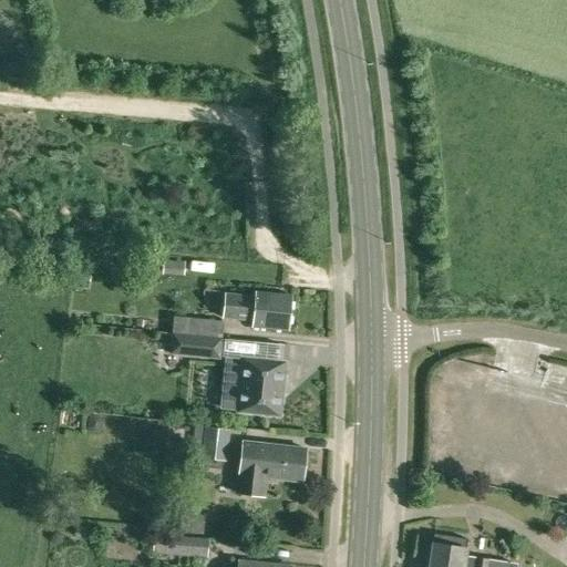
[(74,269),(73,281),(90,284),(91,271),(90,271),(74,269)]
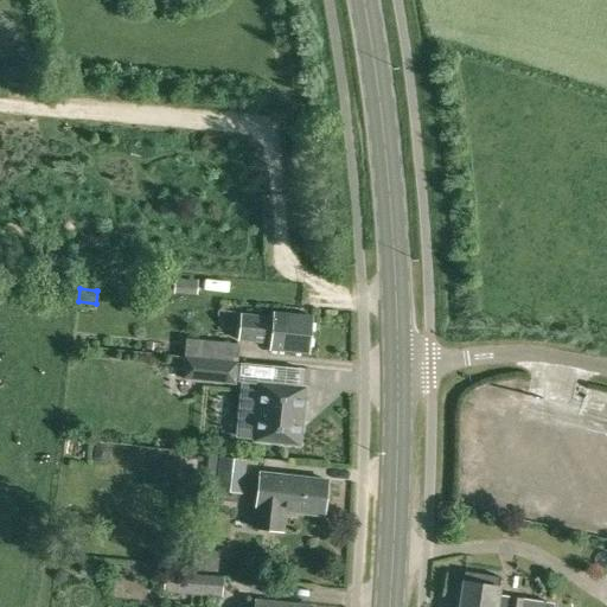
[(307,355),(312,317),(274,313),(274,317),(241,313),(237,342),(270,345),(270,351),(307,355)]
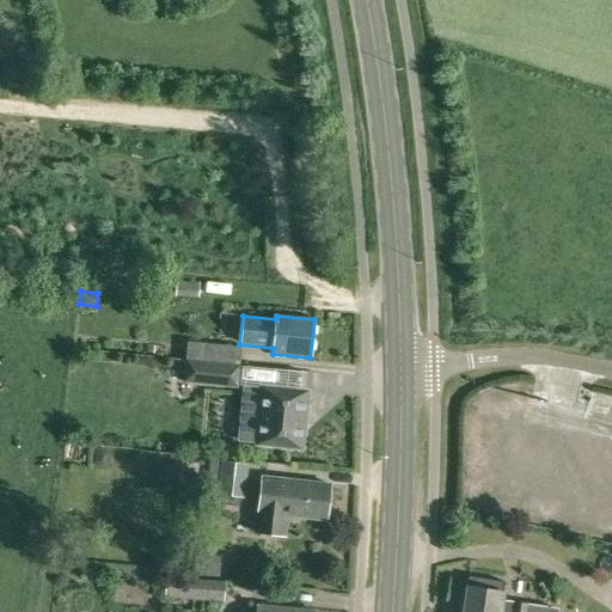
[(239,363),(242,347),(187,341),(184,357),(239,363)]
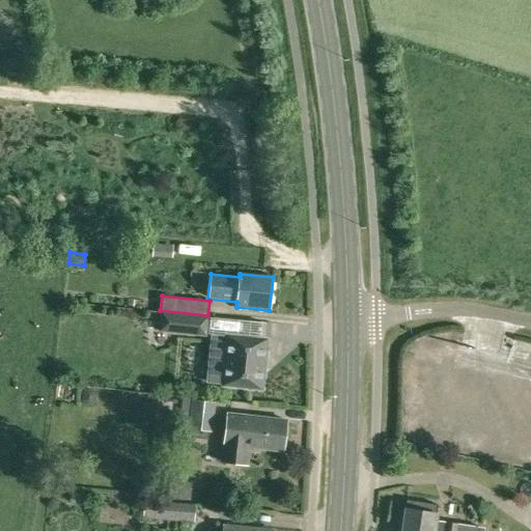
[(205,337),(207,315),(160,310),(158,332),(205,337)]
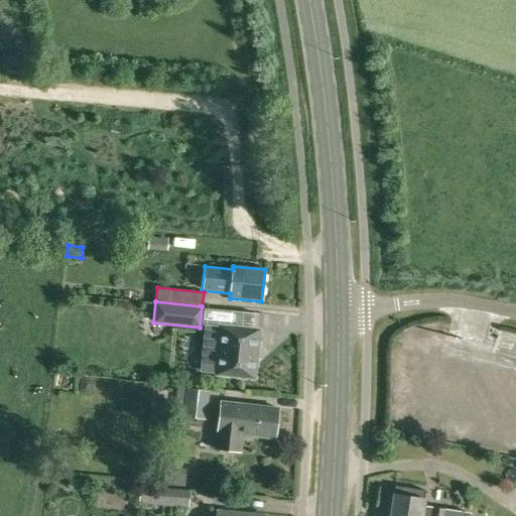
[(254,379),(259,330),(221,327),(218,353),(203,352),(201,371),(216,373),(216,375),(254,379)]
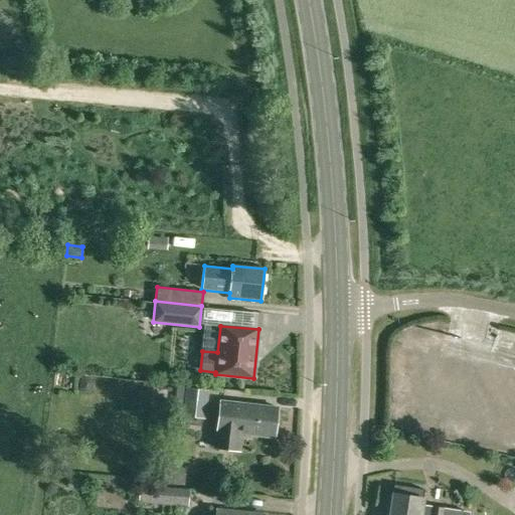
[(206,418),(209,390),(176,386),(173,412),(183,413),(182,416),(206,418)]
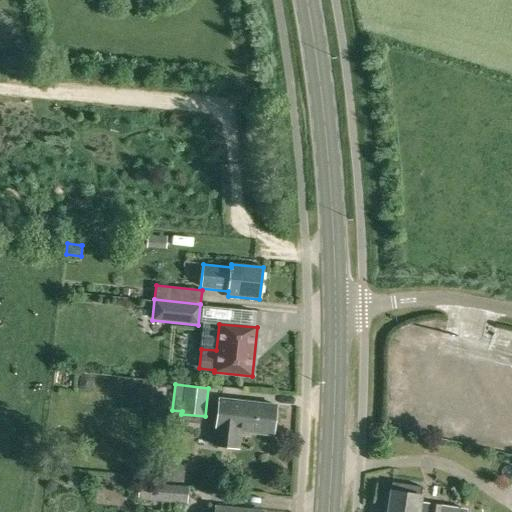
[(272,435),(275,406),(241,402),(219,399),(215,429),(216,429),(214,446),(238,449),(240,431),(272,435)]
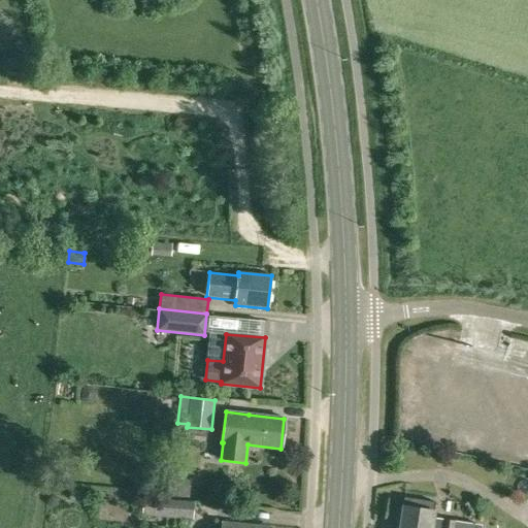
[(189,499),(190,479),(161,476),(159,497),(189,499)]
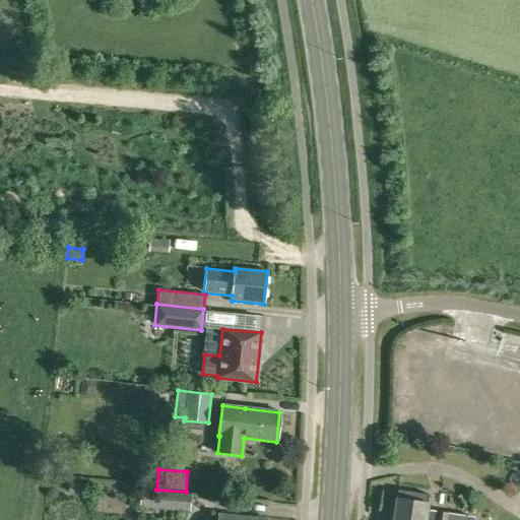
[(473,519),(474,517),(466,516),(427,510),(428,504),(429,504),(430,495),(398,490),(392,519),(473,519)]
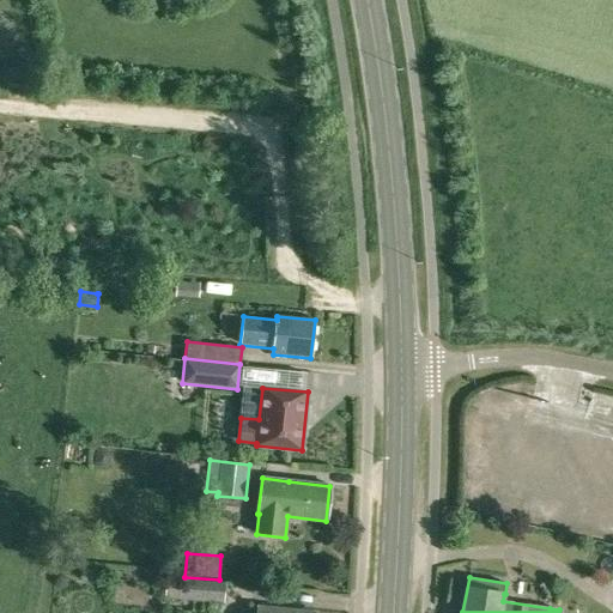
[(224,604),(225,583),(167,578),(164,599),(224,604)]
